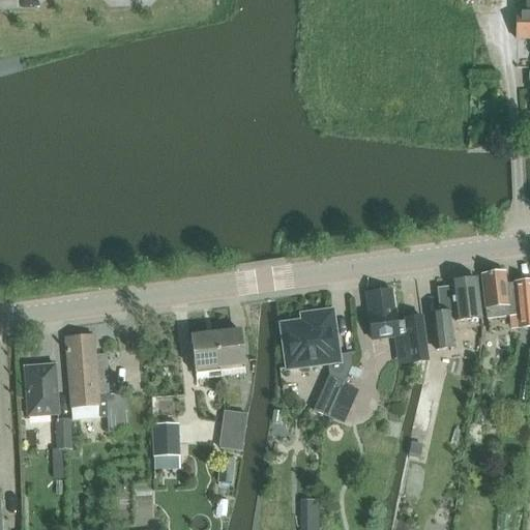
[(529,0),(529,13),(517,13),(517,39),(529,39),(529,0)]
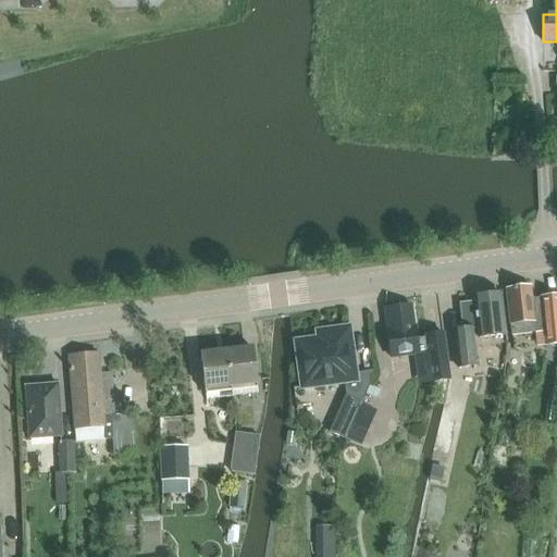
[(543,330),(544,346),(556,345),(556,295),(533,298),(532,286),(507,289),(512,333),(543,330)]
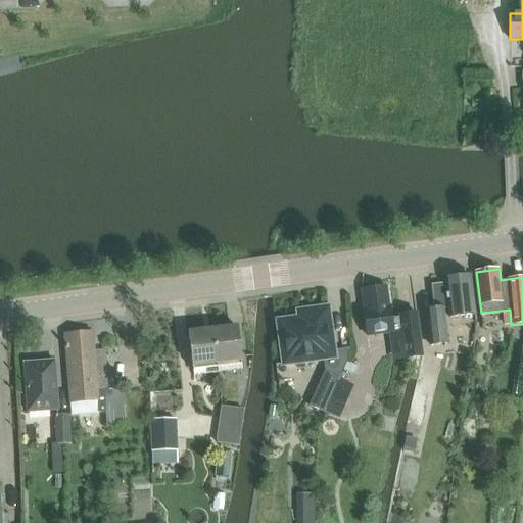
[(434,310),(427,310),(431,345),(447,343),(443,310),(448,310),(449,317),(474,315),(470,276),(445,279),(445,283),(431,285),(434,310)]
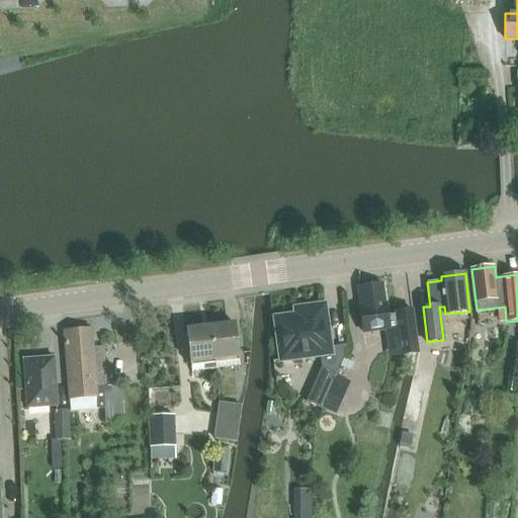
[(387,315),(383,283),(359,286),(365,331),(399,327),(402,352),(418,350),(413,310),(398,312),(398,313),(387,315)]
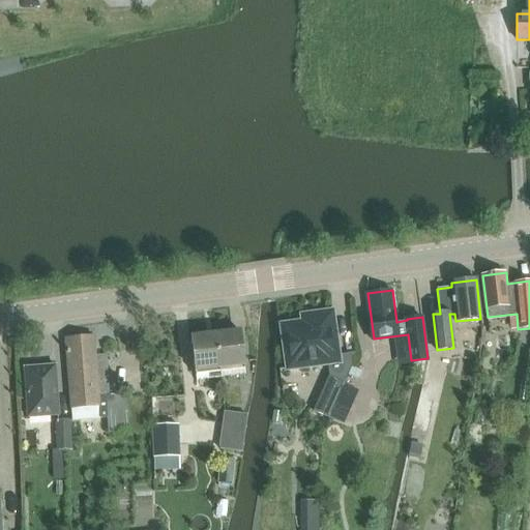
[(302,322),(281,325),(287,371),(328,364),(341,363),(340,355),(333,311),(310,314),(311,320),(302,322)]
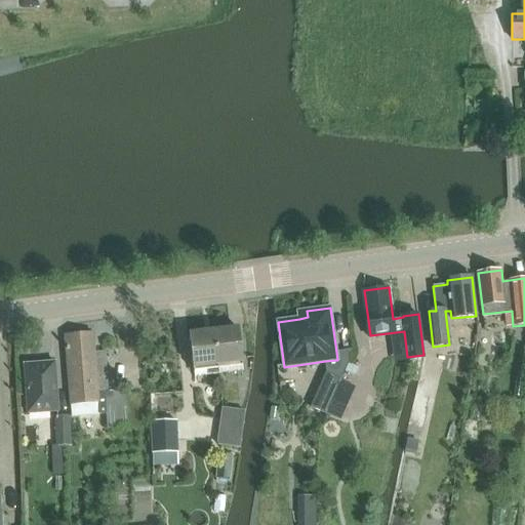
[(238,329),(213,332),(217,368),(242,365),(238,329)]
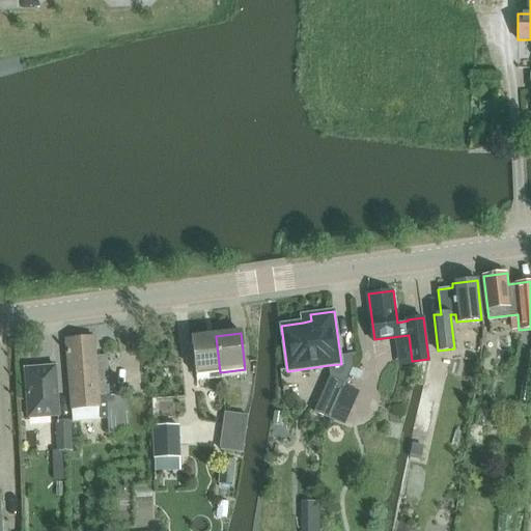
[(216,336),(192,339),(196,375),(210,373),(211,380),(221,379),(220,372),(216,336)]
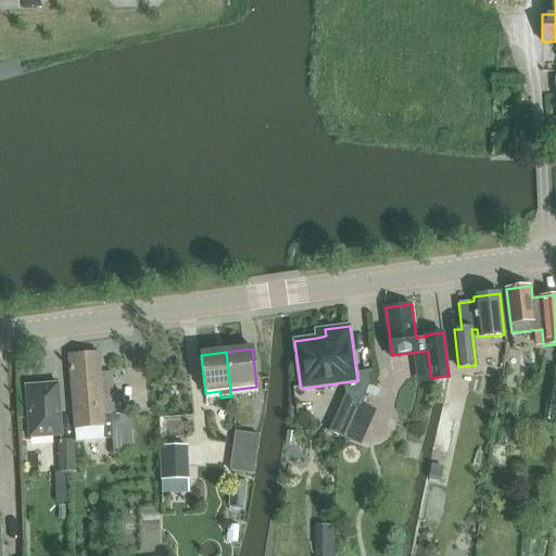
[(114,457),(136,455),(133,415),(114,416),(111,383),(101,384),(99,354),(70,356),(77,443),(112,440),(114,457)]
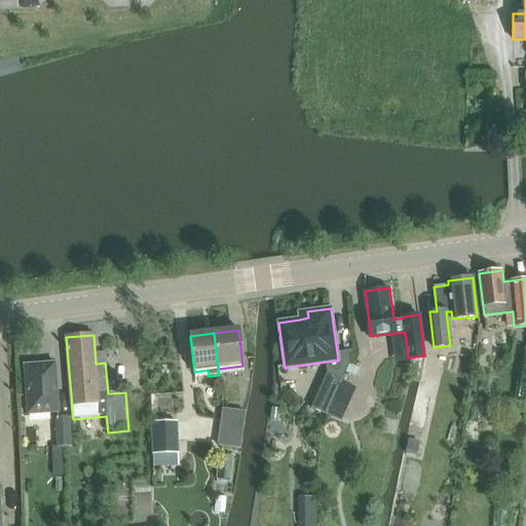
[(525,399),(525,391),(525,348),(521,348),(514,397),(525,399)]
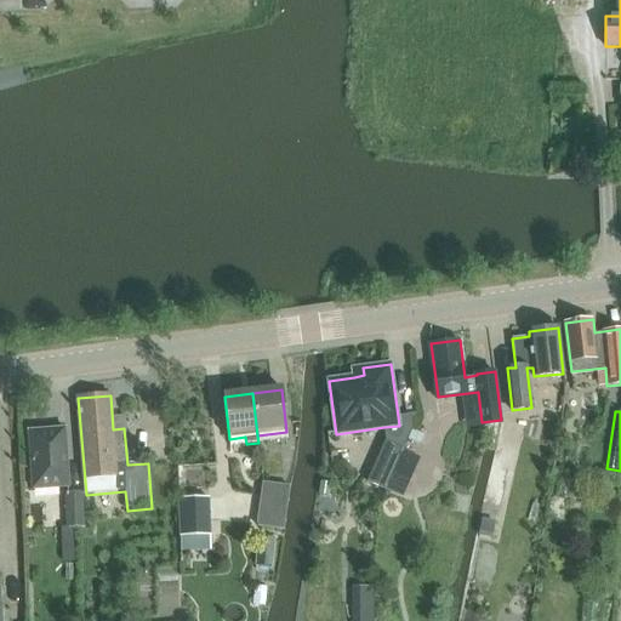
[(64,429),(28,432),(32,489),(69,486),(64,429)]
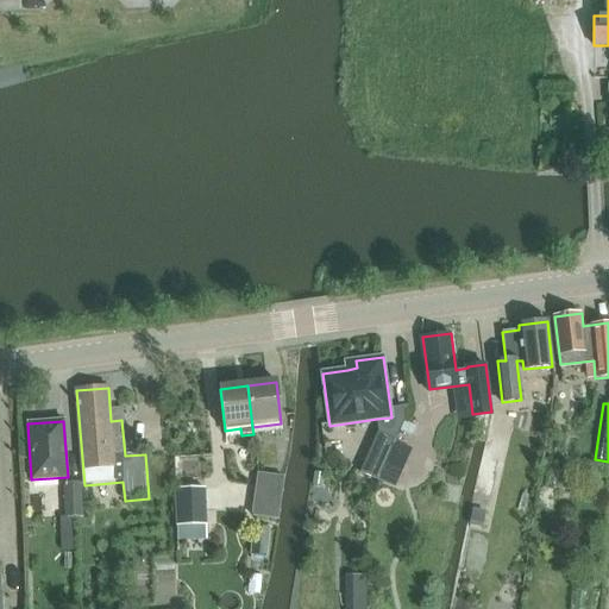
[(394,444),(376,435),(358,477),(376,484),(394,444)]
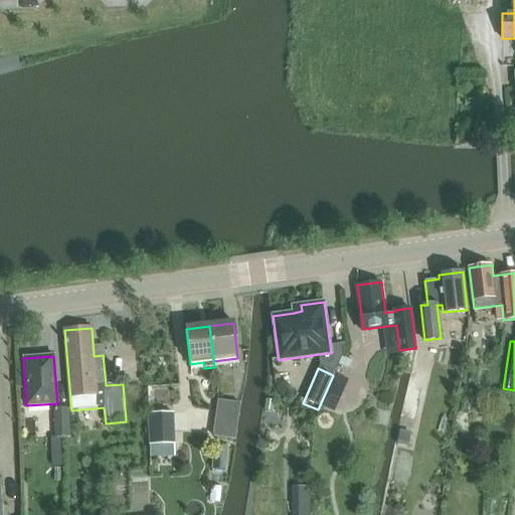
[(407,388),(404,408),(417,411),(421,391),(407,388)]
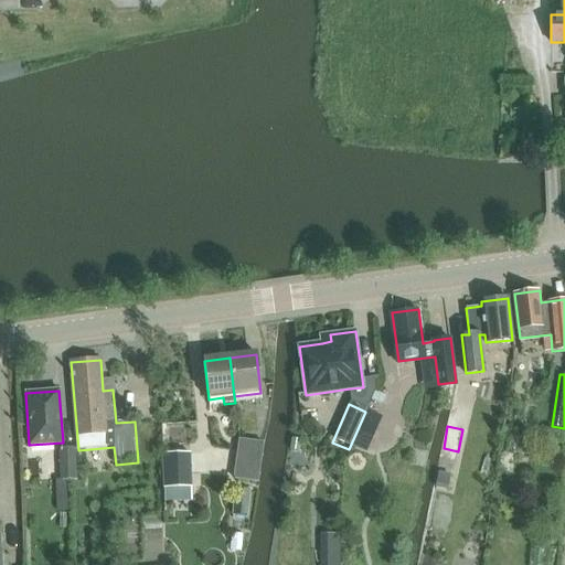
[(290,449),(299,451),(301,439),(292,438),(290,449)]
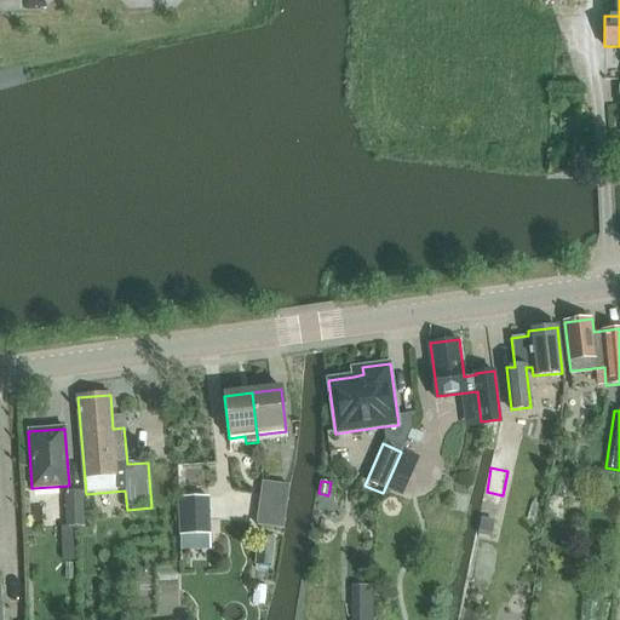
[(290,486),(262,482),(257,526),(283,529),(290,486)]
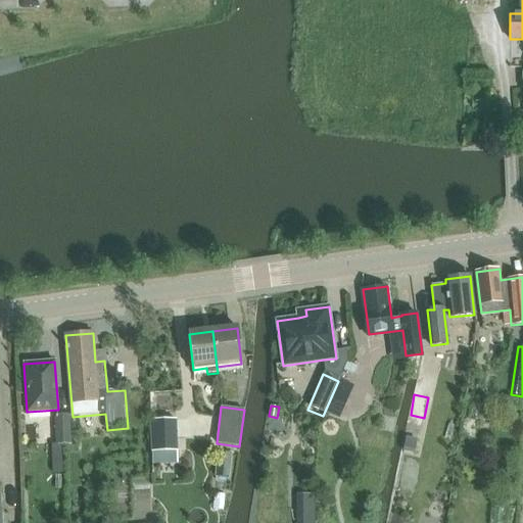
[(69,415),(55,416),(57,444),(57,445),(62,445),(63,445),(72,444),(69,415)]
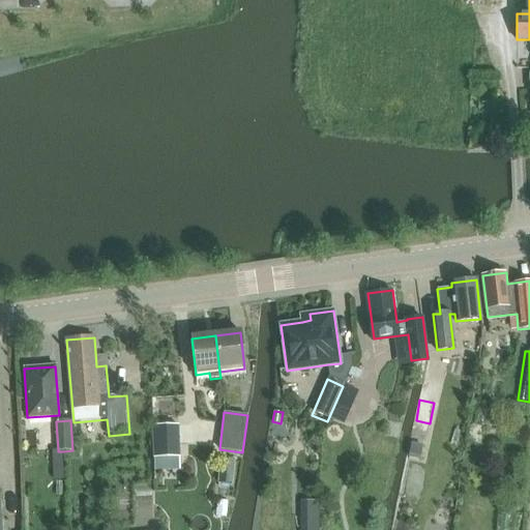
[(179,425),(153,427),(154,459),(180,458),(179,425)]
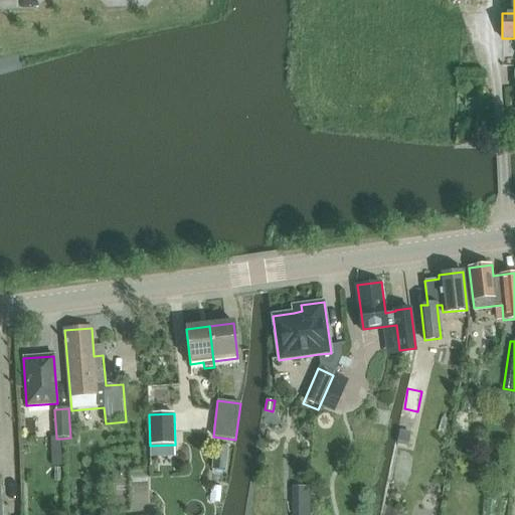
[(397,444),(408,446),(410,433),(399,431),(397,444)]
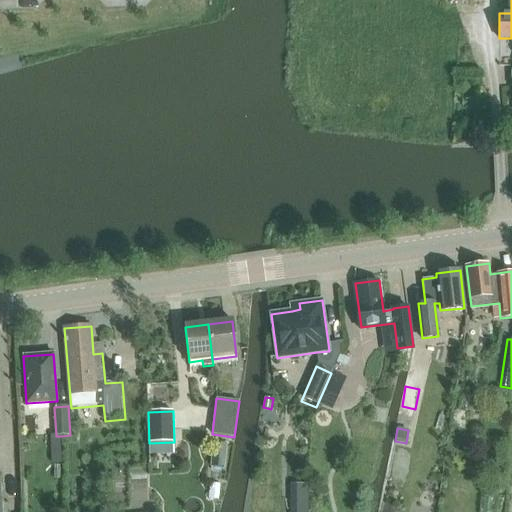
[(213,442),(211,467),(225,468),(227,443),(213,442)]
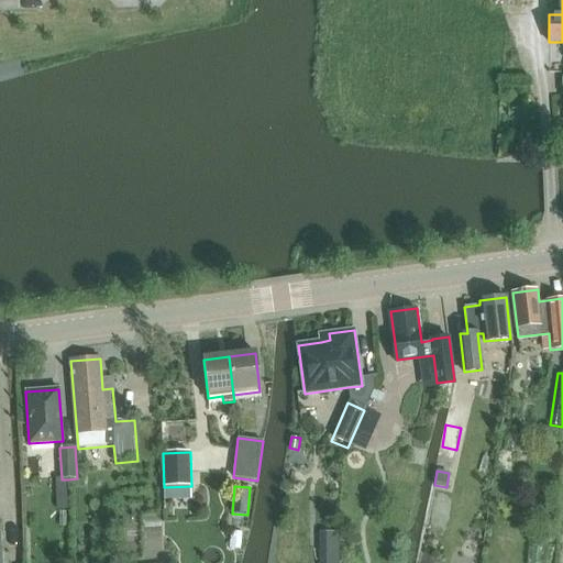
[(339,532),(322,532),(322,545),(339,545),(339,532)]
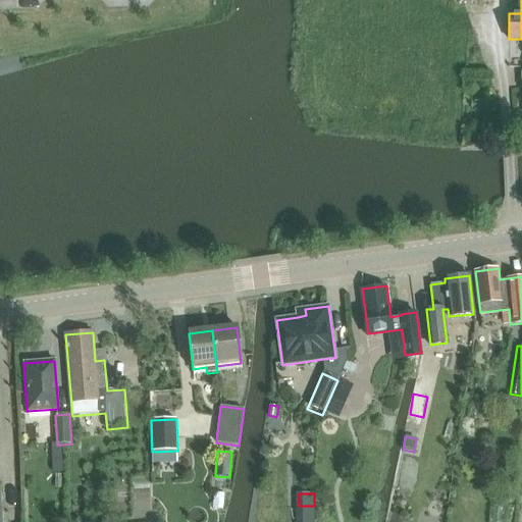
[(217,514),(219,496),(208,494),(207,513),(217,514)]
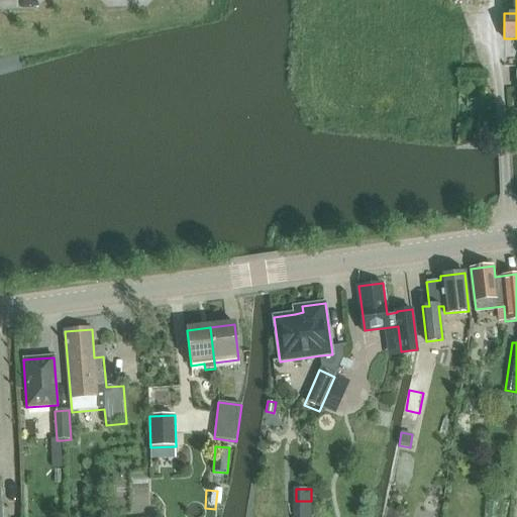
[(26,513),(37,513),(40,513),(39,502),(24,503),(24,513),(26,513)]
